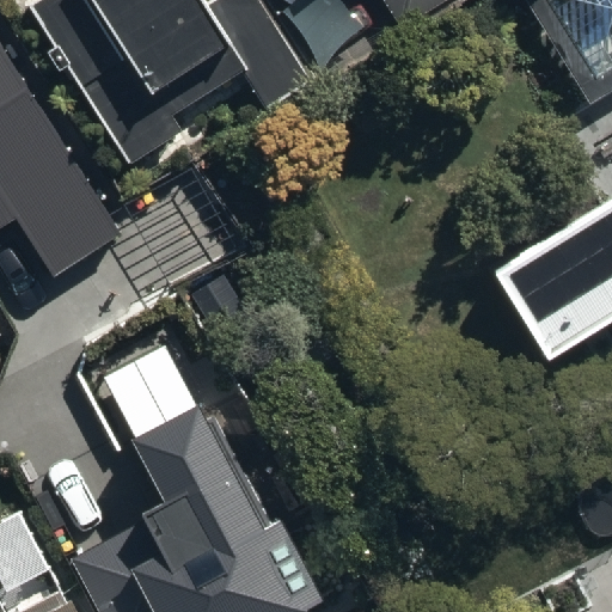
[(32,0),(132,161),(182,129),(170,111),(242,66),(267,108),(311,80),(262,0),(209,0),(207,2),(204,0),(32,0)]
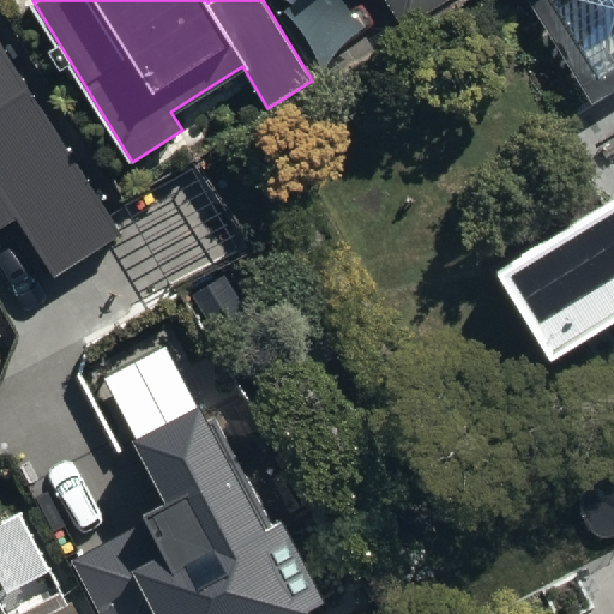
[(390,0),(403,22),(439,0),(390,0)]
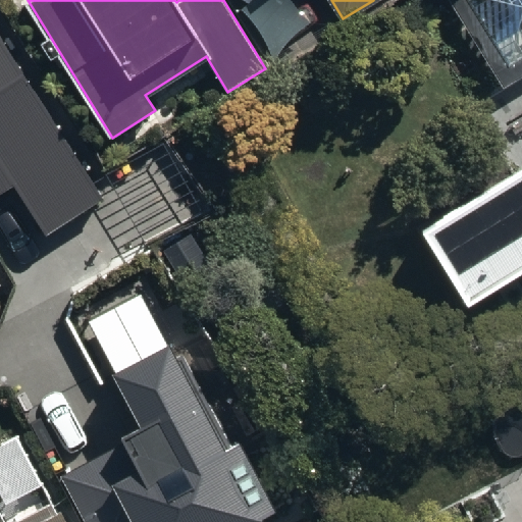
[(521,0),(442,0),(497,83),(521,65),(521,0)]
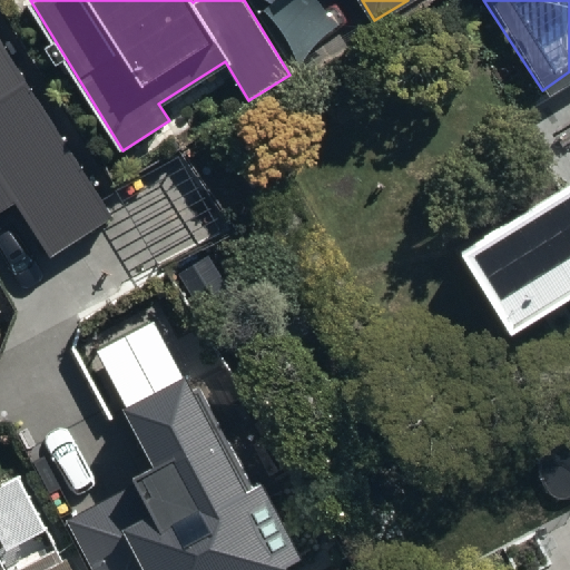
[(0,40),(0,216),(16,207),(50,261),(116,218),(0,40)]
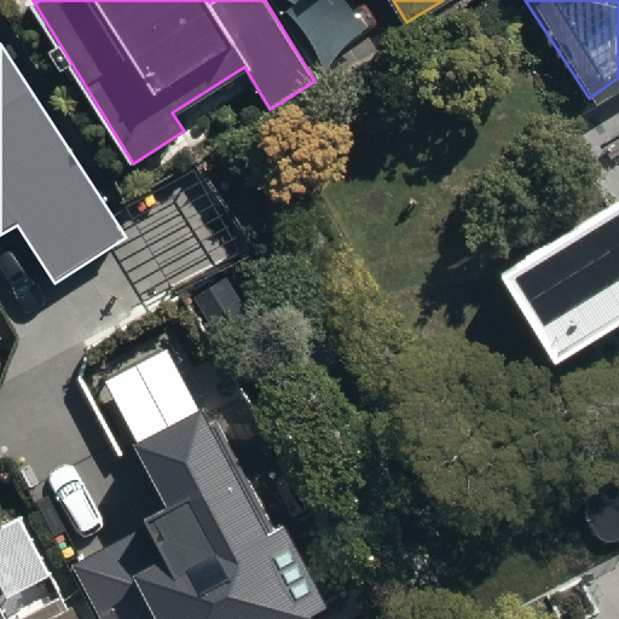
[(618,198),(499,273),(556,365),(618,327),(618,198)]
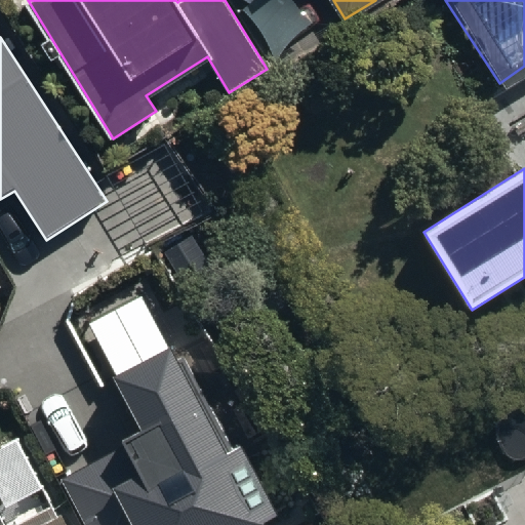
[(251,524),(280,511),(239,433),(225,440),(168,333),(98,369),(129,427),(36,476),(51,505),(9,524),(251,524)]
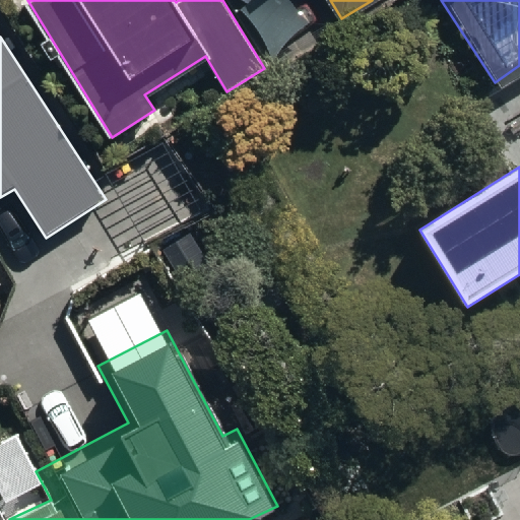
All buildings are outlined.
